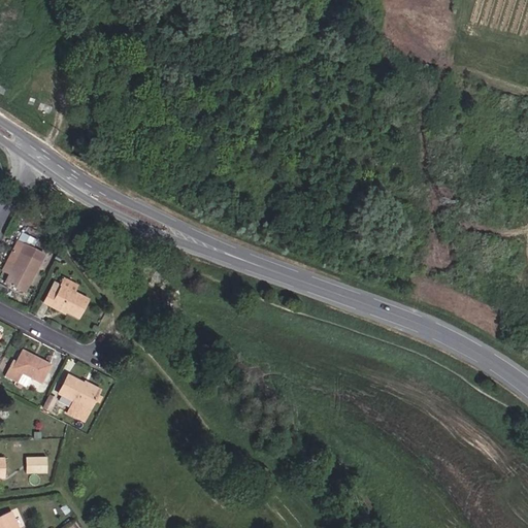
[(9,273),(24,244),(32,249),(35,241),(20,234),(2,269),(9,273)]
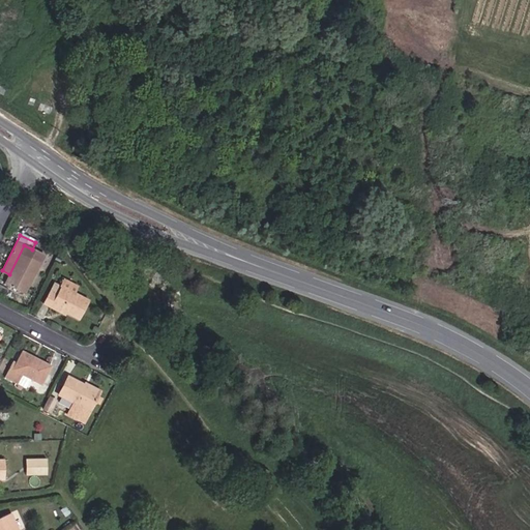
[(24,294),(43,256),(32,249),(24,245),(9,274),(4,285),(24,294)]
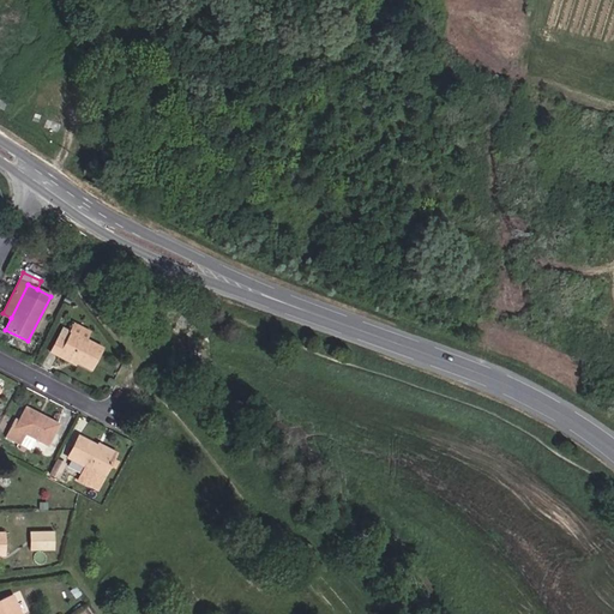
[(85,339),(89,332),(74,324),(70,332),(85,339)]
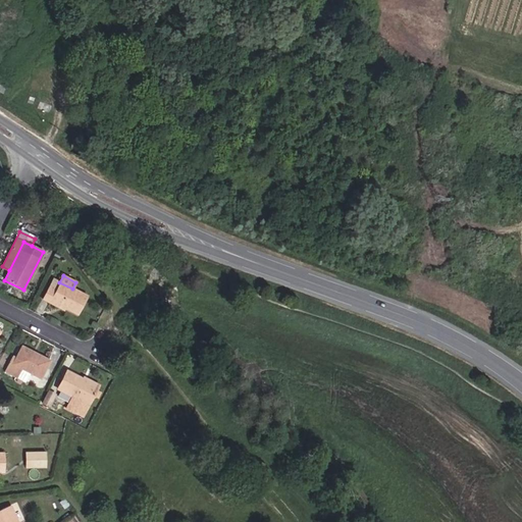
[(55,291),(58,285),(51,281),(49,288),(55,291)]
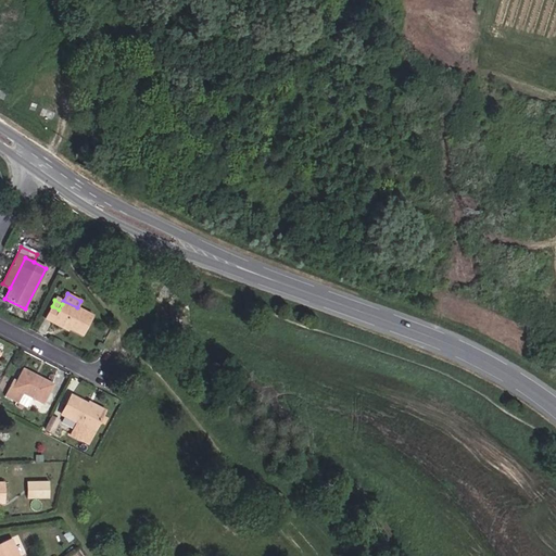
[(81,336),(92,315),(77,307),(63,301),(62,304),(59,310),(52,306),(45,320),(52,324),(54,319),(68,327),(68,329),(81,336)]
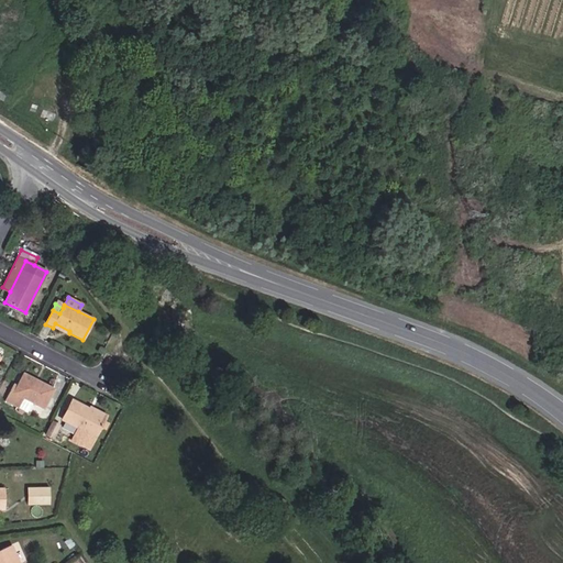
[(69,333),(69,331),(55,323),(53,328),(68,335),(69,333)]
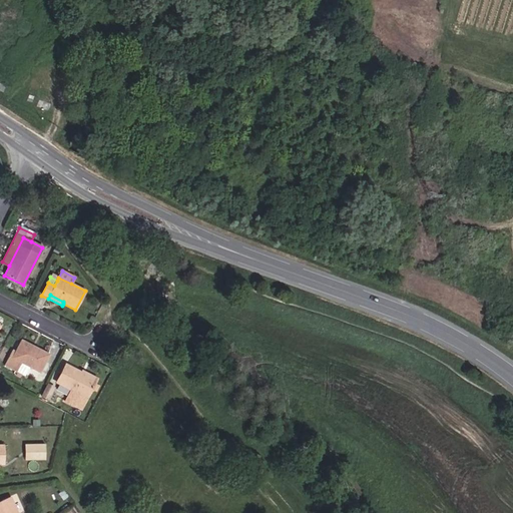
[(34,348),(21,341),(20,343),(33,350),(34,348)]
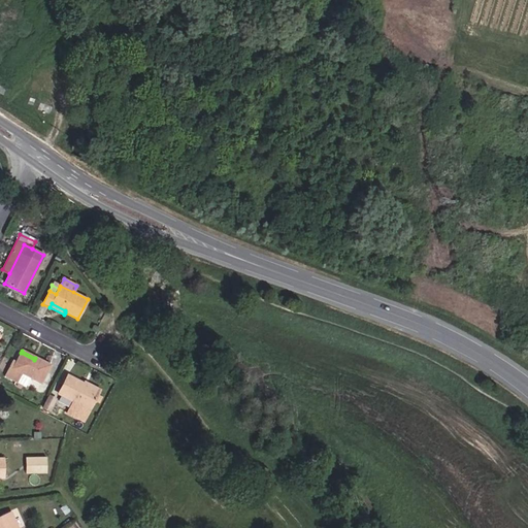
[(41,382),(50,365),(35,358),(34,360),(21,353),(15,362),(12,361),(4,375),(17,383),(22,372),(30,376),(41,382)]
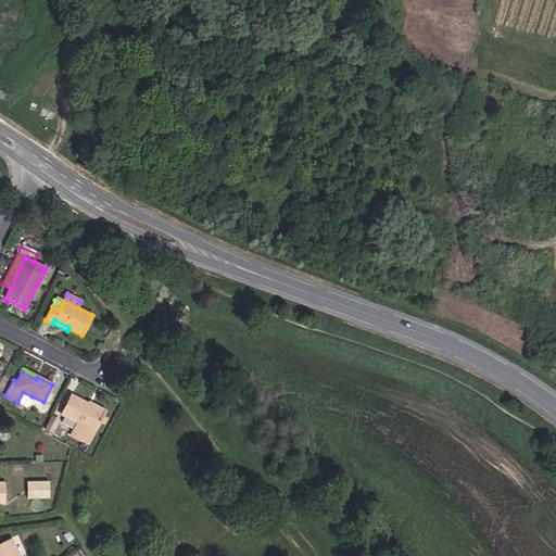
[(27,407),(32,396),(23,392),(17,403),(27,407)]
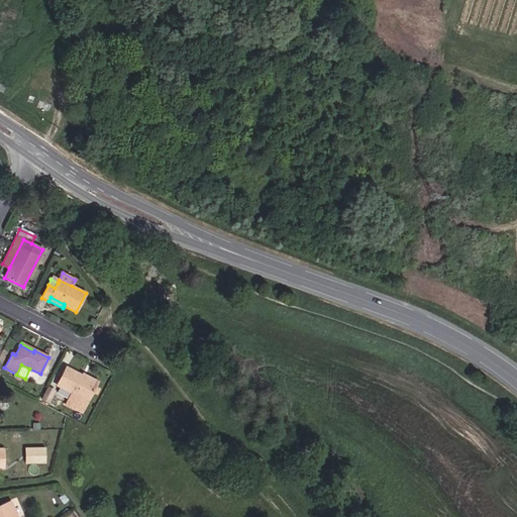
[(94,387),(97,382),(85,376),(83,380),(81,379),(82,376),(66,368),(58,385),(72,393),(66,404),(81,412),(92,392),(94,387)]
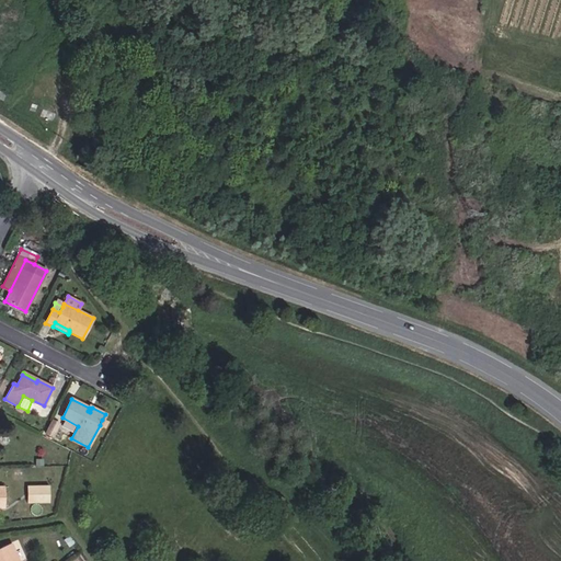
[(53,437),(59,424),(52,420),(45,433),(53,437)]
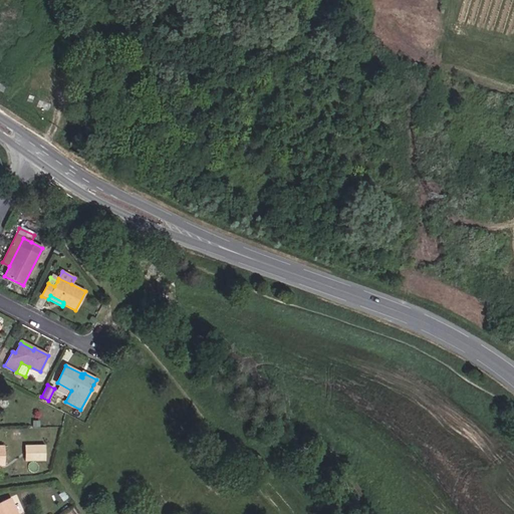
[(45,461),(44,445),(29,445),(29,461),(45,461)]
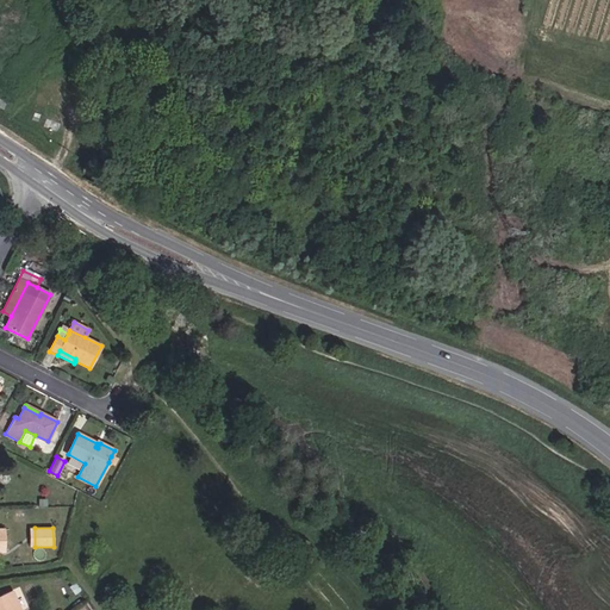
[(81,590),(75,583),(69,587),(75,595),(81,590)]
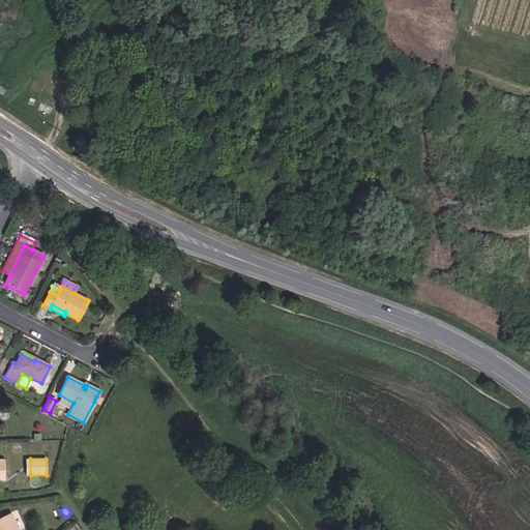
[(17,529),(9,513),(0,517),(0,529),(17,529)]
